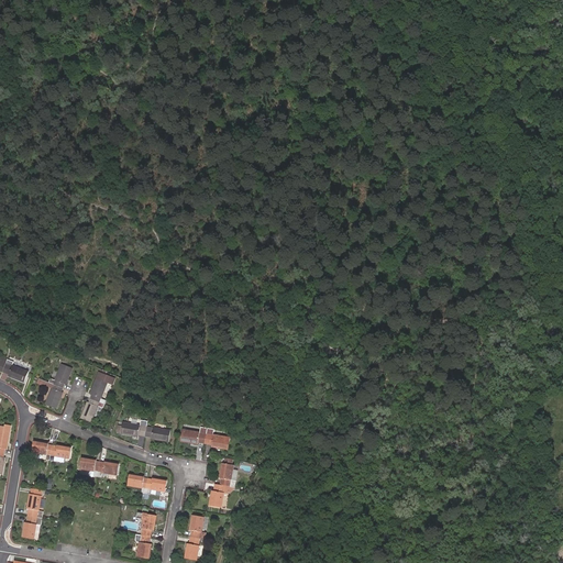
[(13,362),(8,360),(6,363),(2,372),(9,375),(9,376),(24,383),(29,372),(12,365),(13,362)]
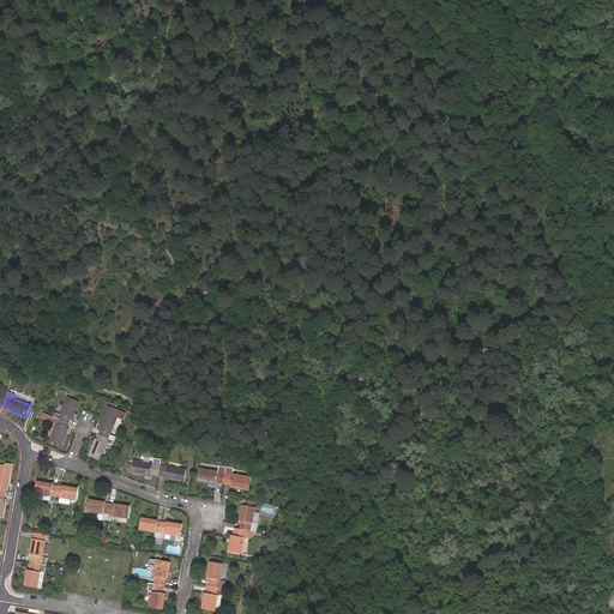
[(54,417),(68,422),(70,419),(72,420),(79,402),(67,397),(60,415),(55,413),(54,417)]
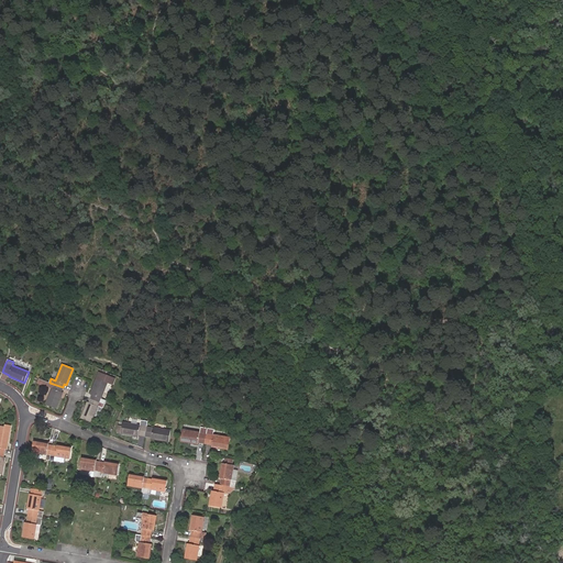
[(90,399),(105,404),(106,400),(101,398),(108,383),(112,385),(116,378),(99,372),(90,394),(92,395),(90,399)]
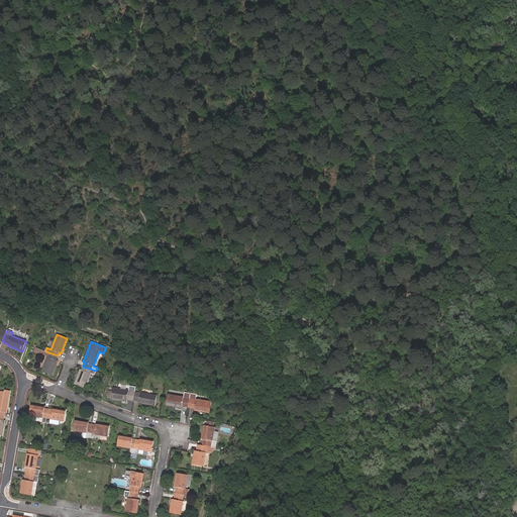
[(56,359),(58,355),(45,351),(43,355),(47,356),(42,372),(52,375),(58,360),(56,359)]
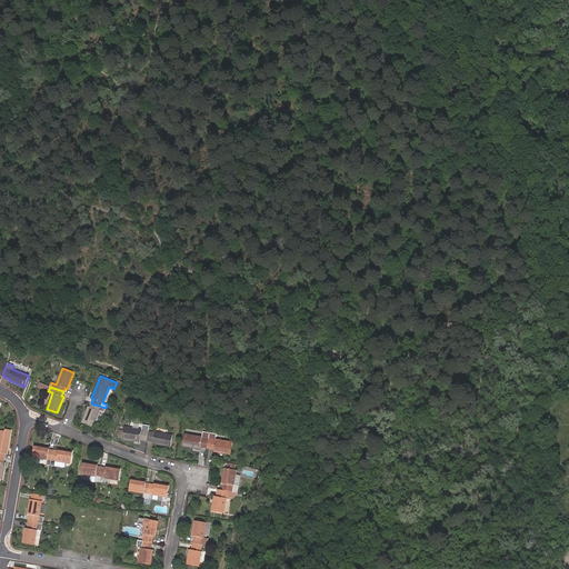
[(99,421),(106,408),(91,403),(90,407),(89,407),(82,422),(92,427),(96,420),(99,421)]
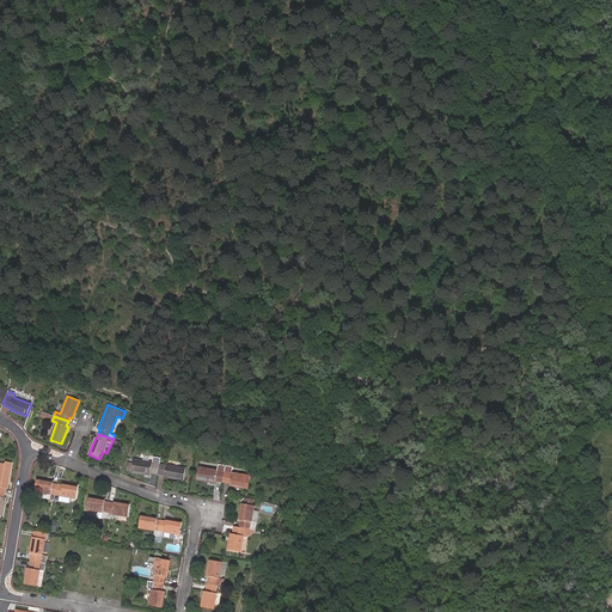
[(158,473),(160,464),(161,458),(154,457),(153,463),(134,459),(134,461),(133,464),(129,463),(128,469),(133,469),(132,471),(151,475),(151,472),(158,473)]
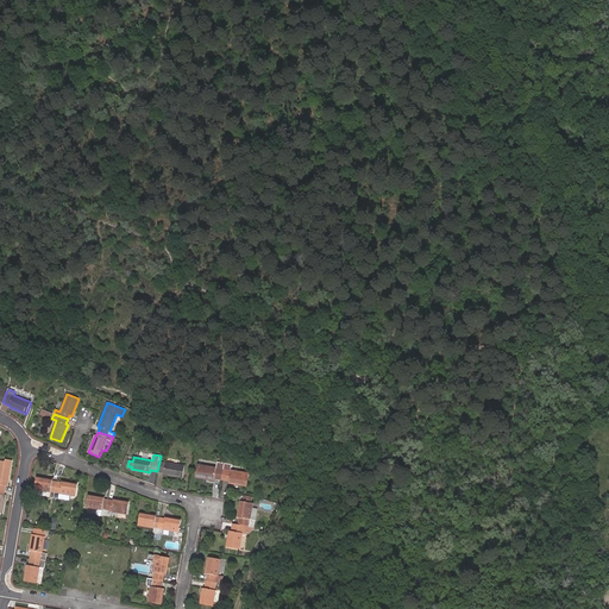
[(0,489),(5,490),(6,487),(7,487),(12,460),(5,459),(5,462),(0,460),(0,489)]
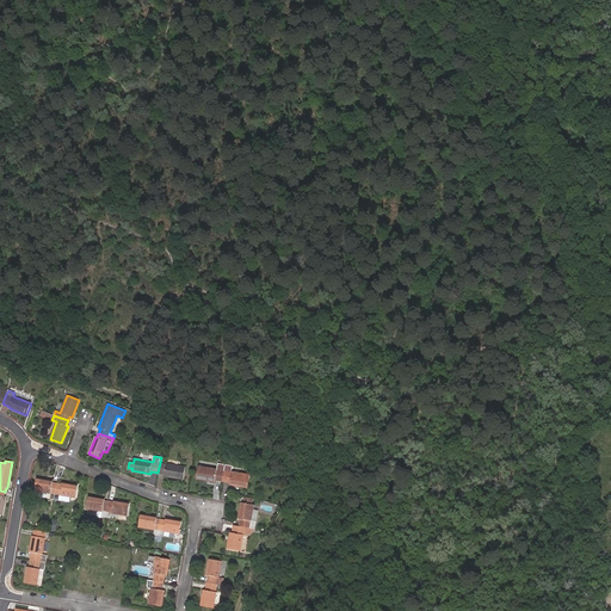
[(160,463),(158,473),(165,474),(165,476),(184,480),(185,468),(160,463)]
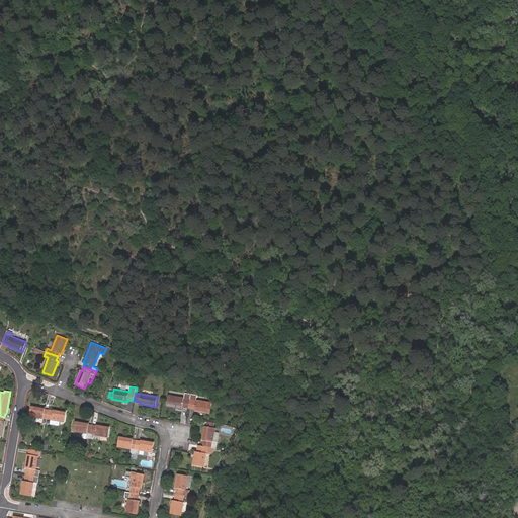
[(188,408),(191,395),(185,394),(184,398),(168,396),(166,406),(182,409),(182,407),(188,408)]
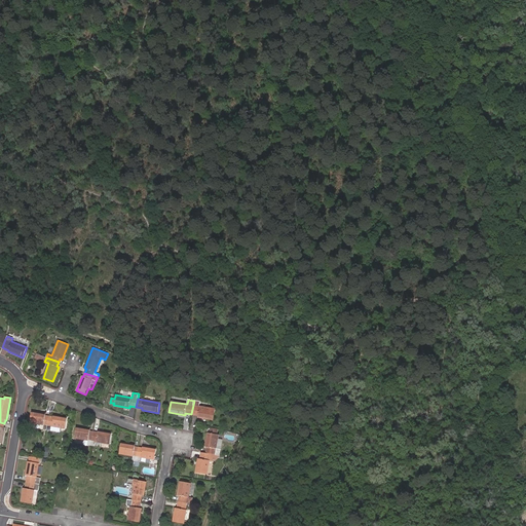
[(200,402),(194,401),(191,414),(198,415),(197,417),(214,419),(215,409),(199,406),(200,402)]
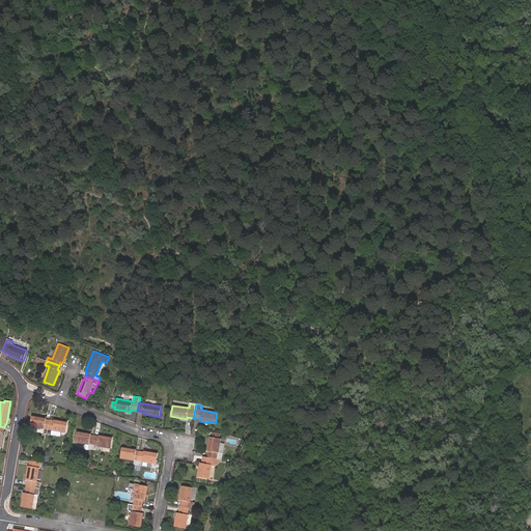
[(48,434),(50,420),(46,419),(46,418),(32,416),(30,426),(45,428),(44,434),(48,435),(48,434)]
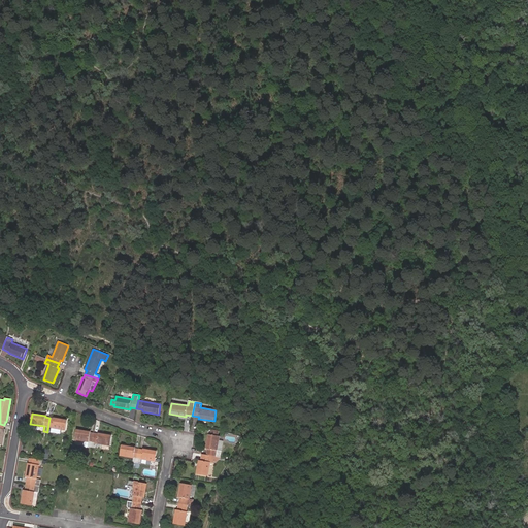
[(66,430),(68,420),(54,418),(53,419),(50,418),(47,431),(47,432),(51,432),(52,428),(66,430)]
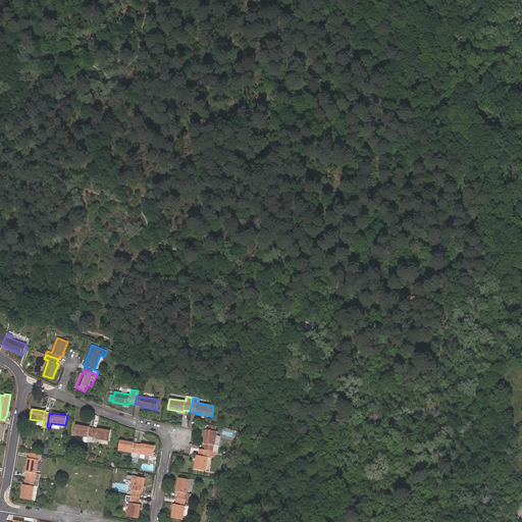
[(91,442),(93,428),(89,427),(90,426),(75,424),(73,435),(88,437),(87,441),(91,442)]
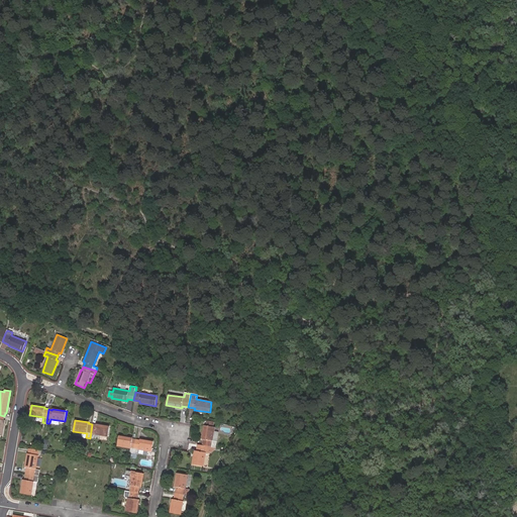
[(96,425),(92,424),(90,438),(94,438),(94,434),(108,436),(109,426),(96,423),(96,425)]
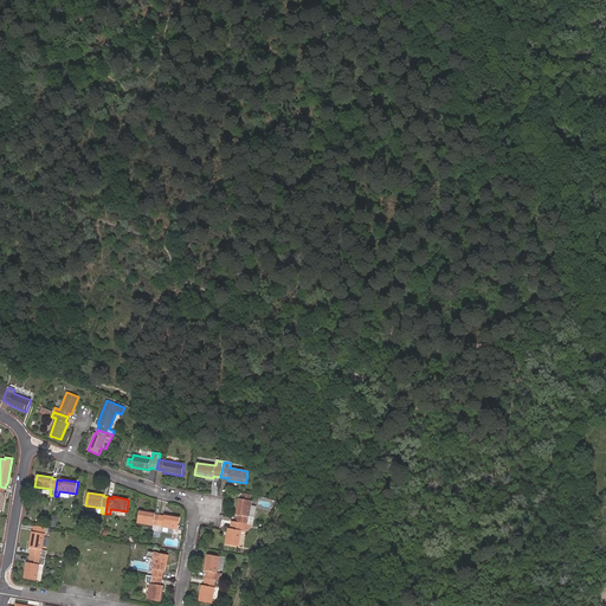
[(238,522),(252,524),(256,507),(252,505),(252,501),(250,501),(242,500),(239,498),(237,515),(239,515),(238,522)]
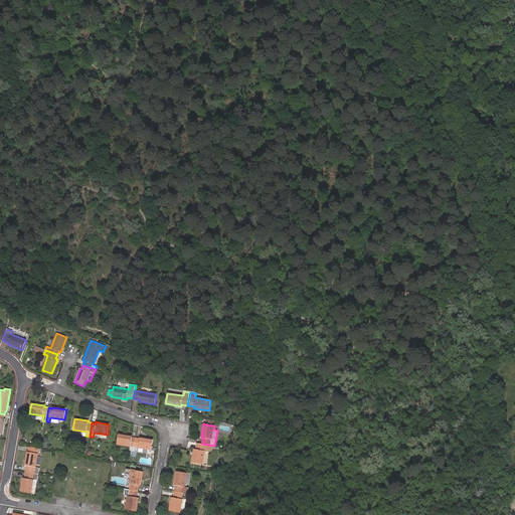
[(130,451),(134,451),(136,438),(132,438),(132,436),(119,434),(117,445),(121,445),(121,449),(130,450),(130,451)]
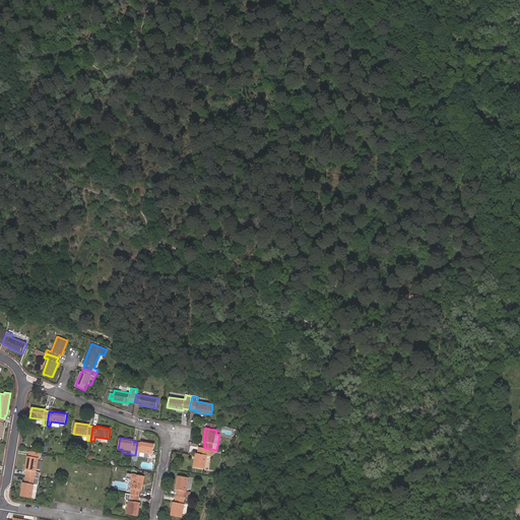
[(137,442),(135,455),(138,456),(138,455),(147,457),(147,454),(152,454),(154,443),(141,441),(140,443),(137,442)]
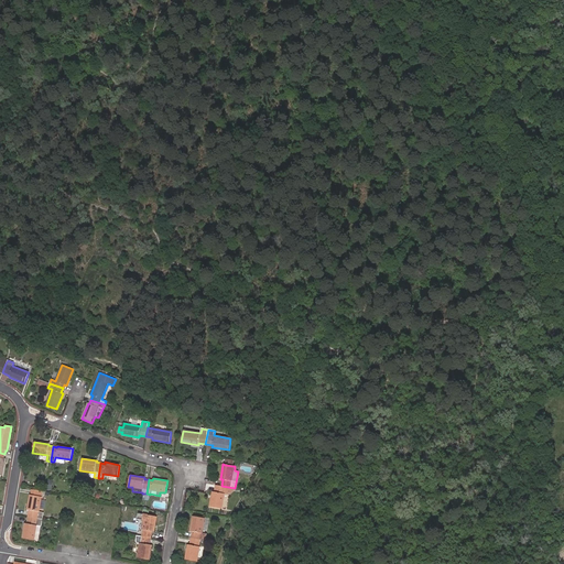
[(221,486),(216,486),(215,492),(214,492),(212,507),(223,508),(225,494),(229,495),(229,494),(230,489),(235,490),(235,488),(221,486)]
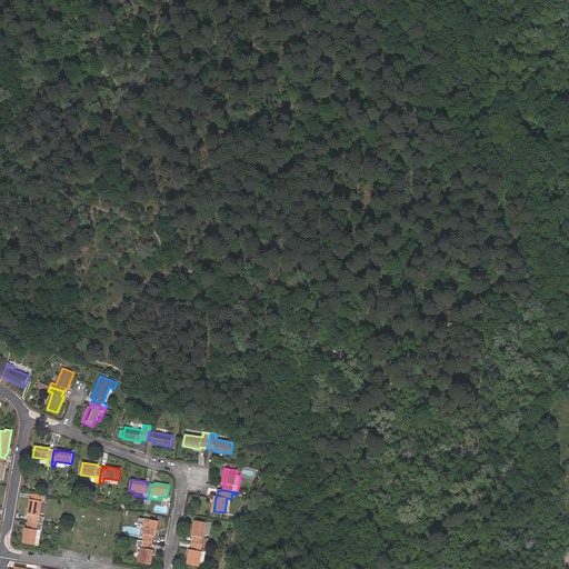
[(30,516),(29,521),(42,523),(43,517),(40,517),(42,501),(32,500),(31,500),(29,515),(30,516)]
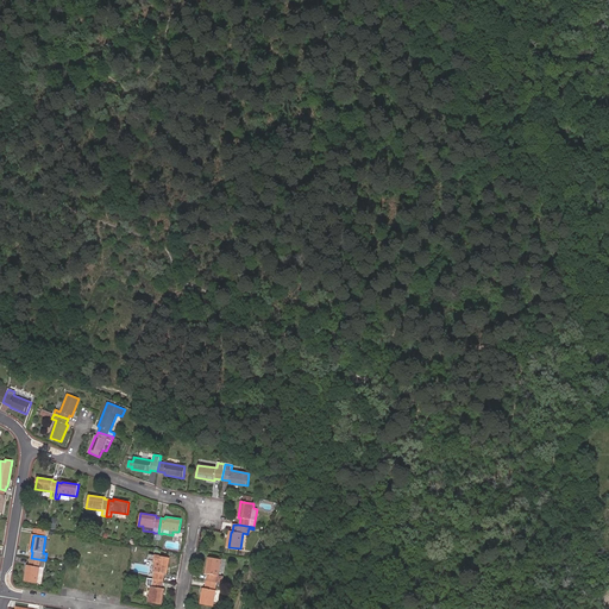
[(154,578),(163,581),(164,573),(167,575),(169,558),(156,556),(154,572),(155,572),(154,578)]
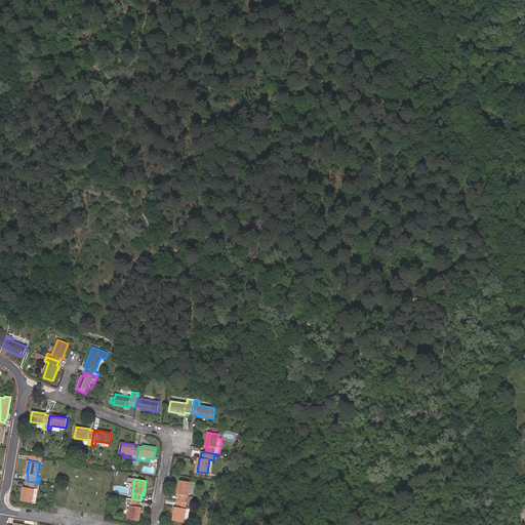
[(39,483),(27,481),(26,488),(24,488),(22,500),(33,502),(34,496),(35,489),(38,489),(39,483)]
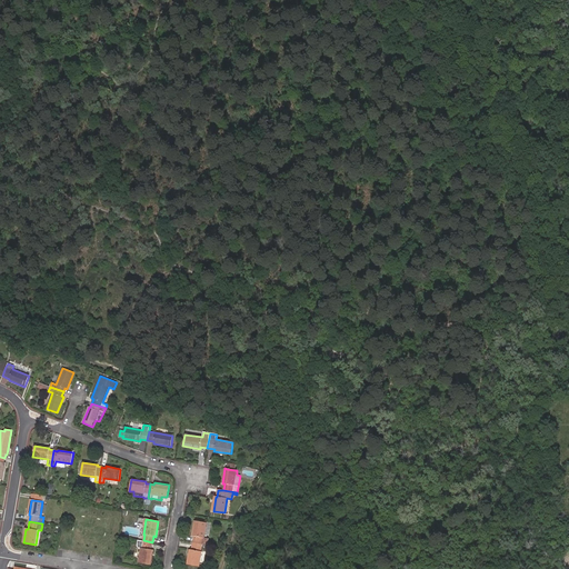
[(195,536),(193,542),(202,545),(207,545),(208,538),(205,538),(207,523),(196,521),(193,536),(195,536)]
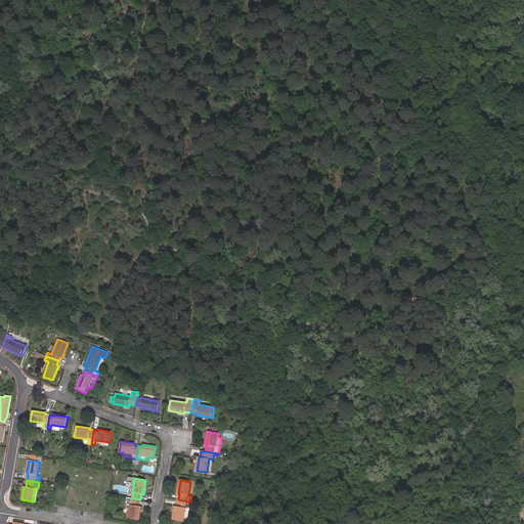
[(139,507),(140,499),(132,497),(131,505),(130,505),(128,518),(138,520),(141,507),(139,507)]
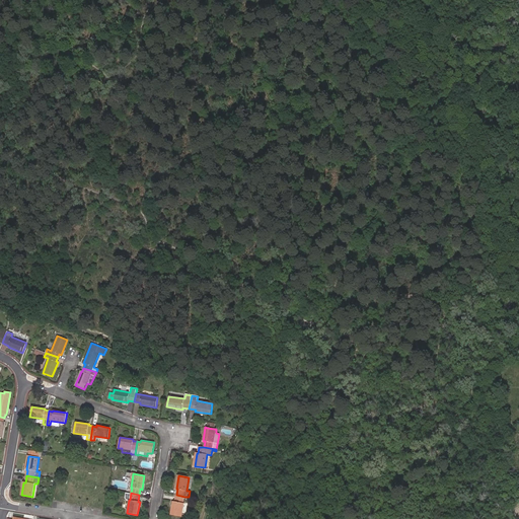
[(184,497),(176,495),(175,501),(174,501),(171,515),(181,516),(183,503),(182,503),(184,497)]
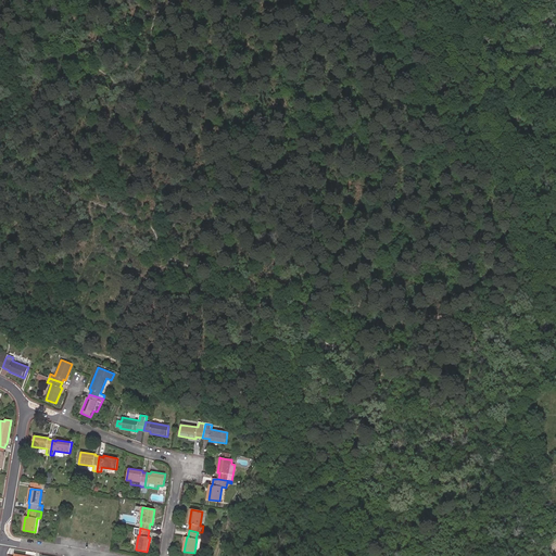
All buildings are outlined.
